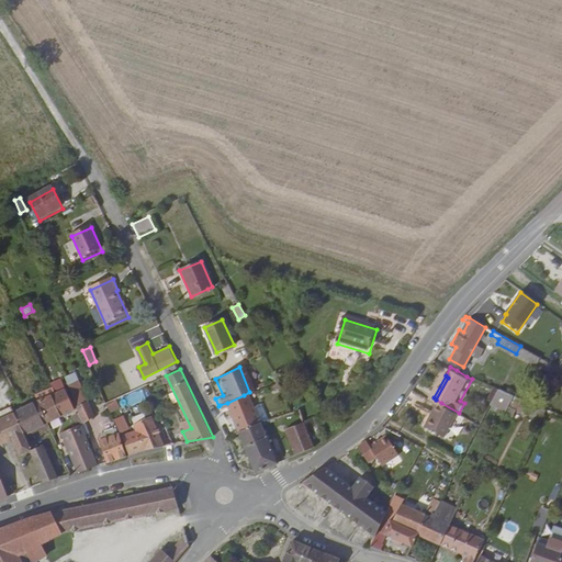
[(85,418),(97,413),(78,378),(67,383),(78,406),(85,418)]
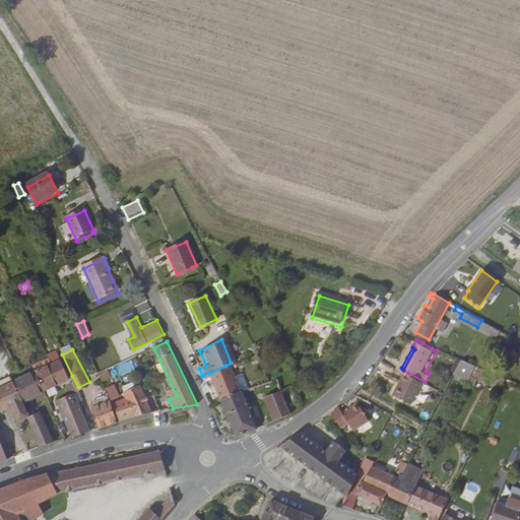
[(34,367),(36,370),(45,389),(69,378),(60,359),(42,367),(40,364),(34,367)]
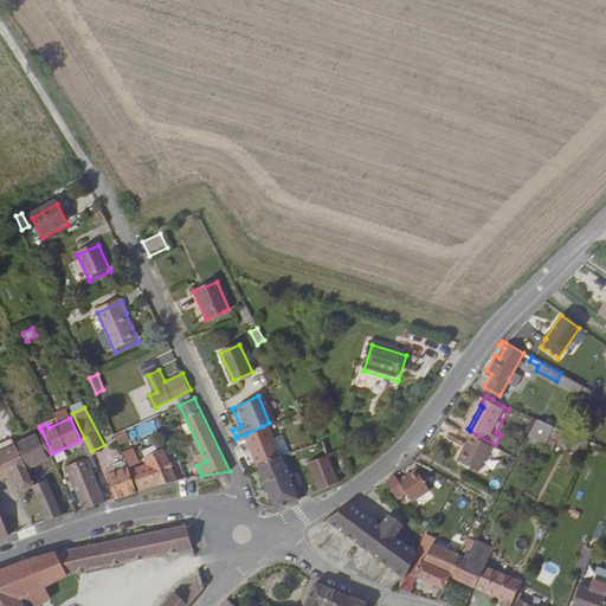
[(548,440),(555,426),(537,418),(532,432),(548,440)]
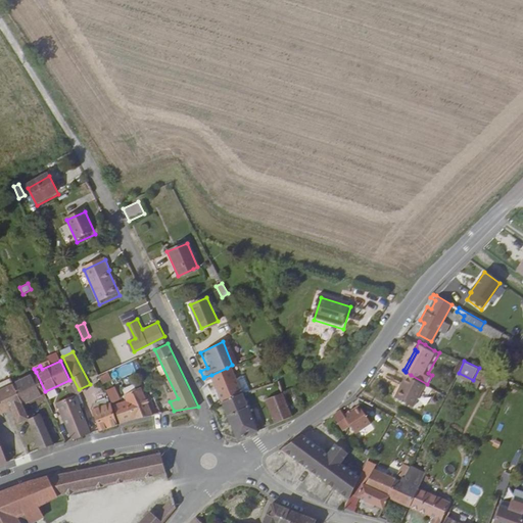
[(128,364),(116,370),(121,378),(133,372),(128,364)]
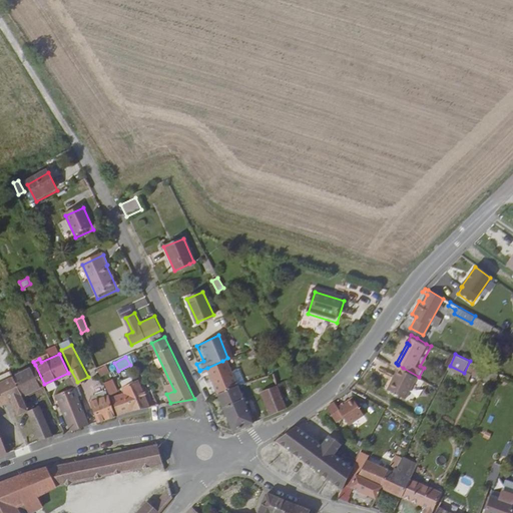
[(207,368),(218,395),(239,385),(240,384),(234,369),(227,373),(222,361),(207,368)]
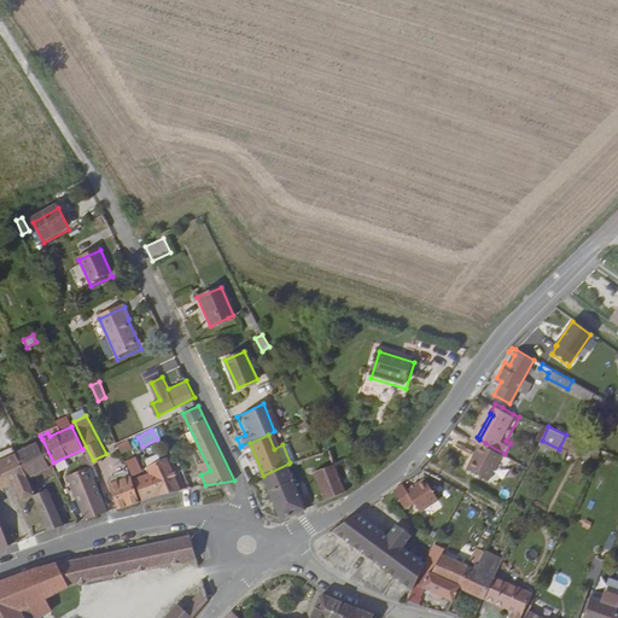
[(59,506),(38,470),(53,462),(42,439),(18,450),(29,474),(25,476),(34,494),(33,494),(50,529),(66,523),(59,506)]
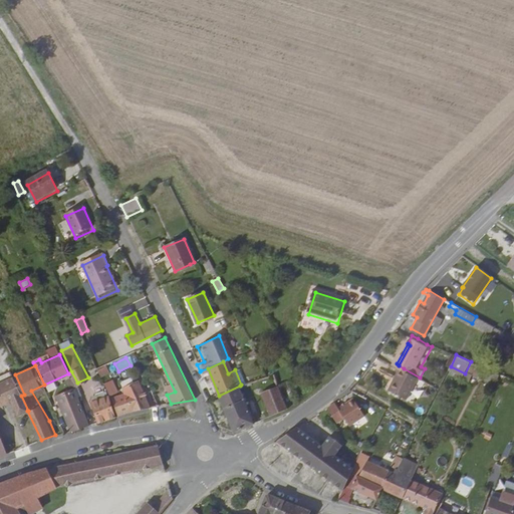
[(106,365),(97,369),(101,377),(110,373),(106,365)]
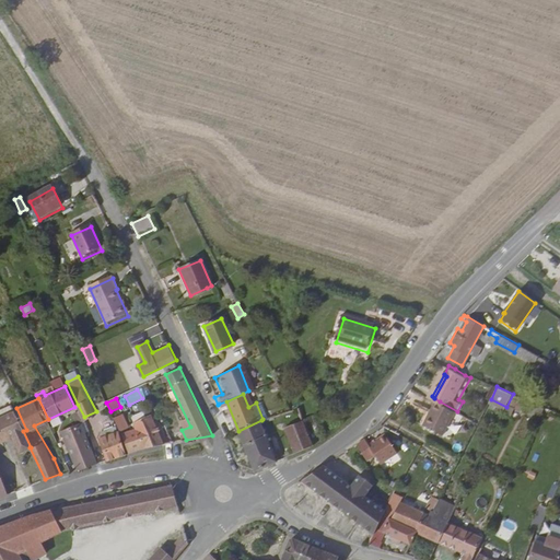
[(446,435),(459,412),(457,411),(440,401),(427,424),(446,435)]
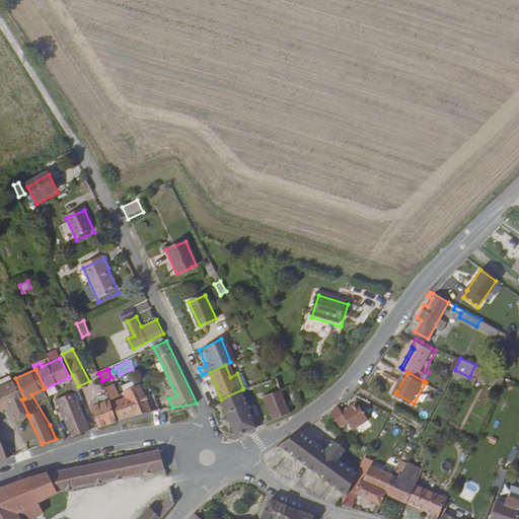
[(0,410),(7,406),(14,420),(27,415),(28,415),(21,399),(24,398),(15,378),(12,374),(0,379),(0,381),(2,386),(0,386),(0,410)]
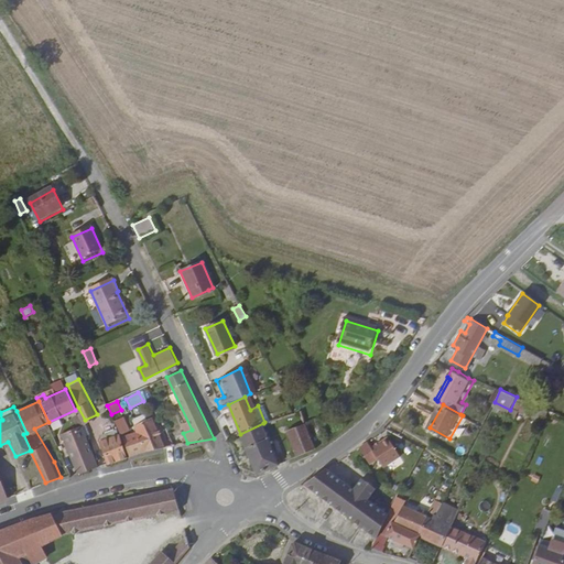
[(165,445),(153,415),(128,424),(130,430),(122,432),(131,454),(151,447),(165,445)]
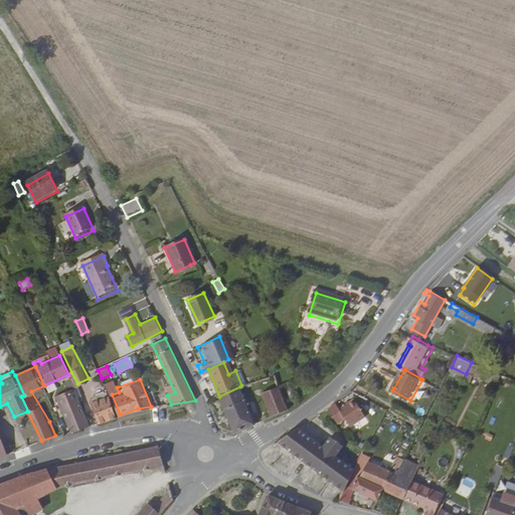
[(279,386),(288,407),(297,403),(289,382),(279,386)]
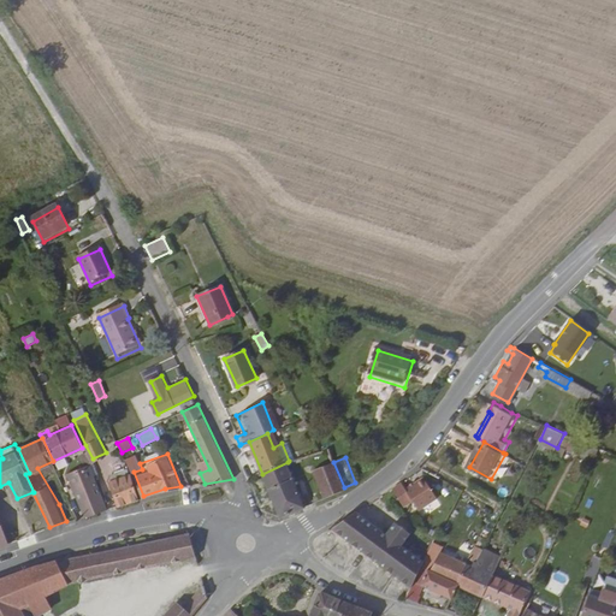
[(106,508),(89,468),(87,461),(70,469),(89,514),(106,508)]
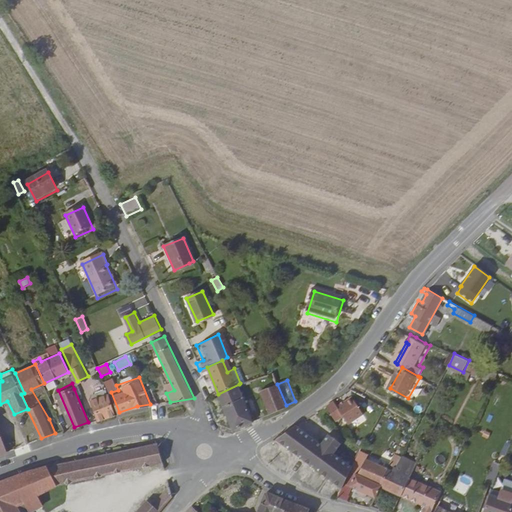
[(239,384),(218,394),(224,405),(244,396),(239,384)]
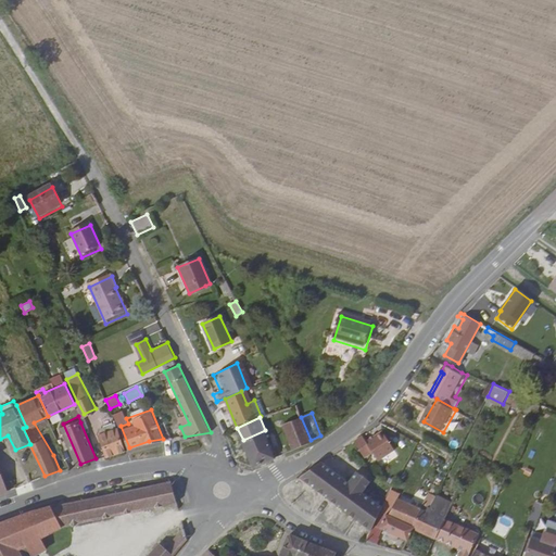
[(293,447),(311,440),(301,417),(283,424),(293,447)]
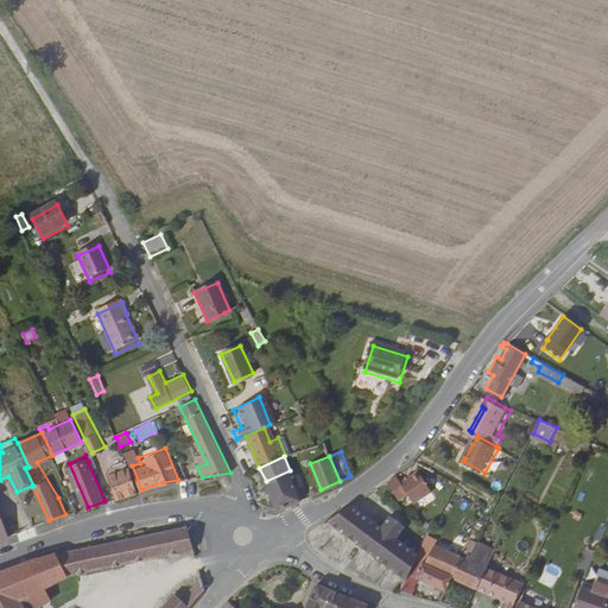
[(138,491),(128,466),(108,473),(118,498),(138,491)]
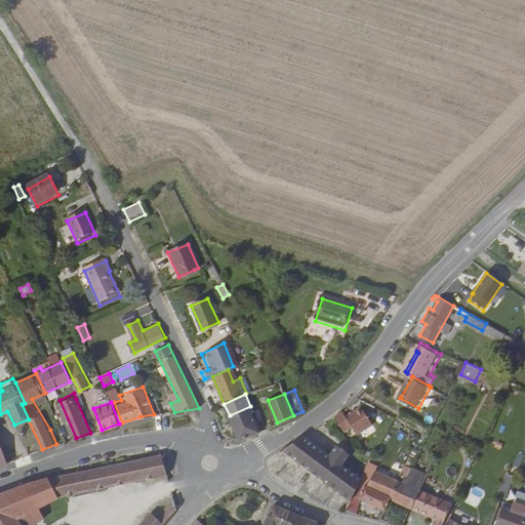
[(372,422),(361,405),(346,415),(342,410),(334,415),(345,431),(352,426),(357,433),(372,422)]
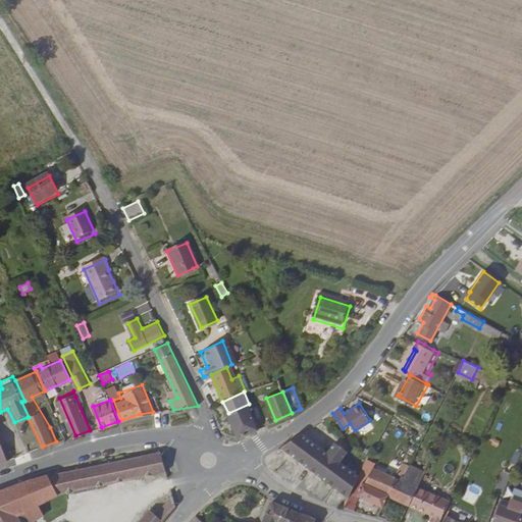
[(259,427),(249,404),(228,413),(239,435),(259,427)]
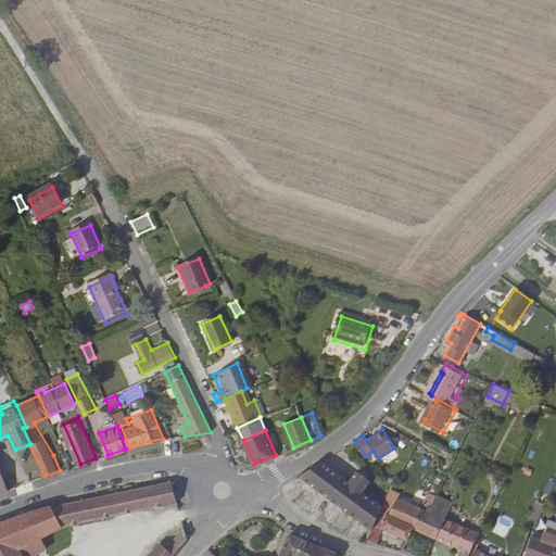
[(299,477),(332,501),(345,485),(348,483),(319,462),(299,477)]
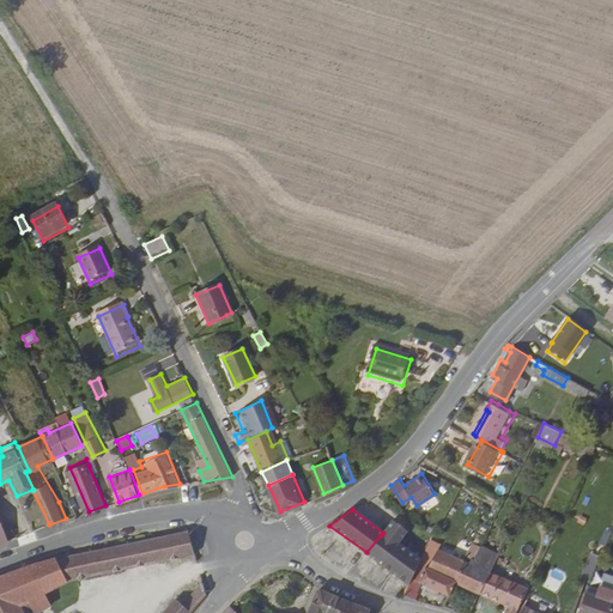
[(411,583),(414,577),(419,568),(422,563),(422,562),(399,545),(408,533),(393,522),(392,523),(384,532),(383,533),(381,535),(366,552),(411,583)]
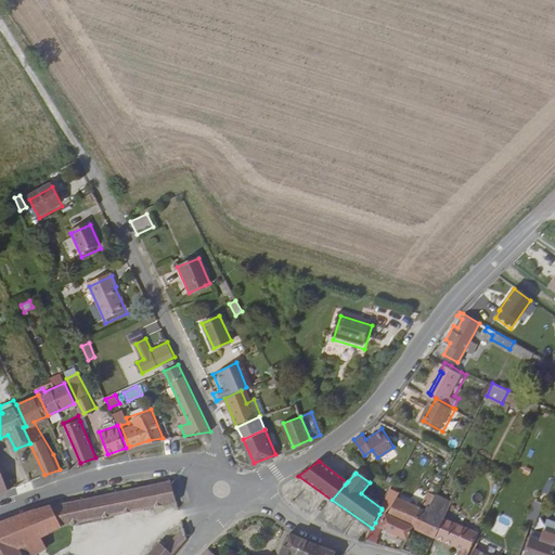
[(33,488),(46,483),(43,477),(30,481),(33,488)]
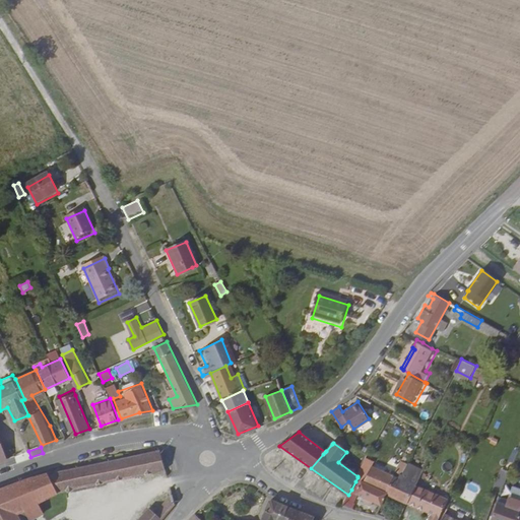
[(45,493),(165,466),(159,449),(61,469),(20,479),(0,488),(0,519),(28,519),(27,516),(30,515),(31,517),(50,512),(45,493)]
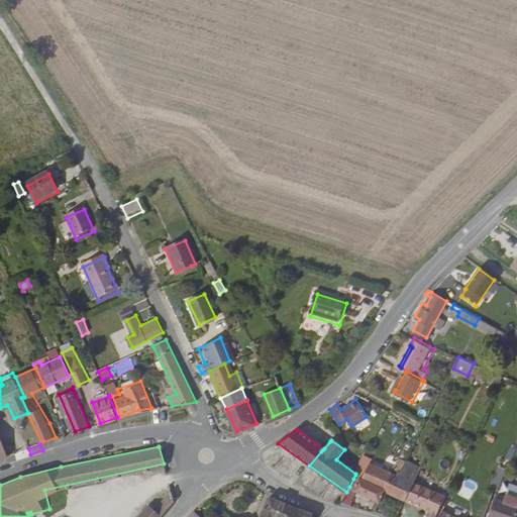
[(408,501),(416,483),(424,467),(409,459),(408,462),(402,459),(396,475),(388,491),(408,501)]
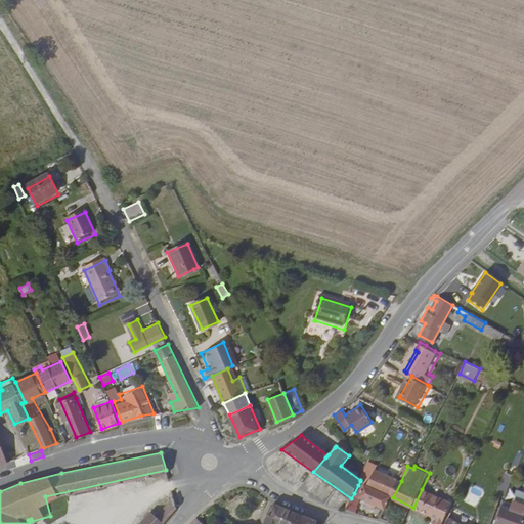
[(393,497),(401,481),(377,470),(368,485),(393,497)]
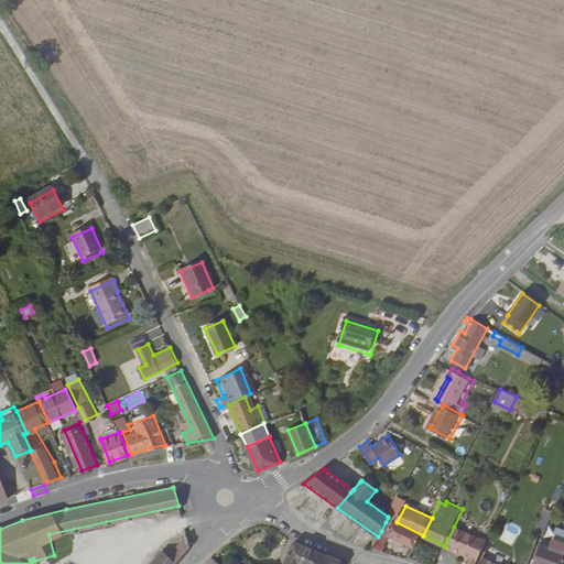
[(542,508),(535,532),(544,533),(551,510),(542,508)]
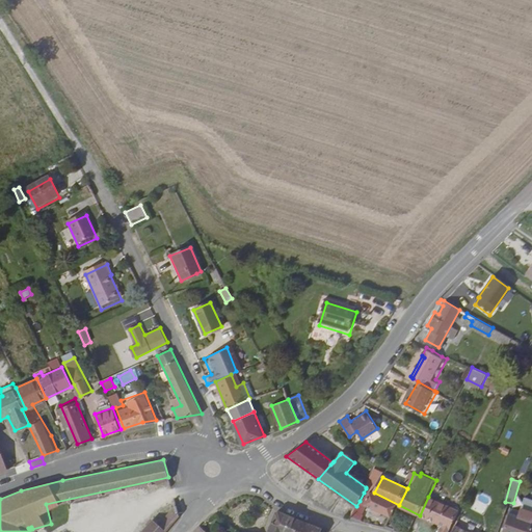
[(393,519),(399,505),(374,493),(366,488),(364,493),(360,501),(369,506),(393,519)]
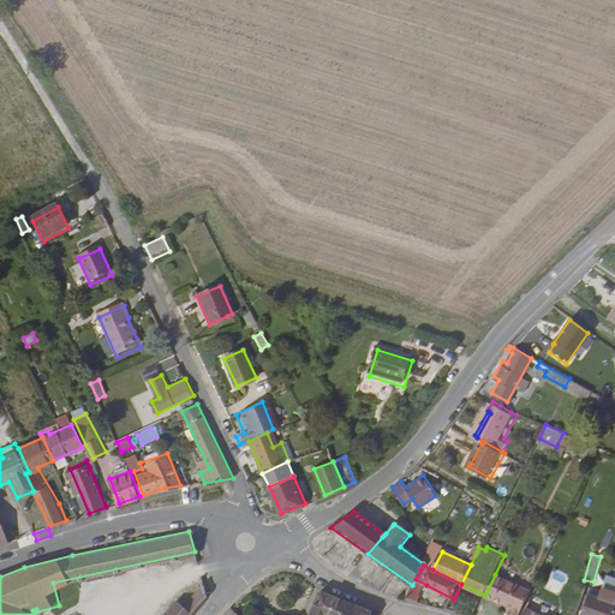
[(536,580),(539,572),(536,571),(530,583),(533,584),(536,580)]
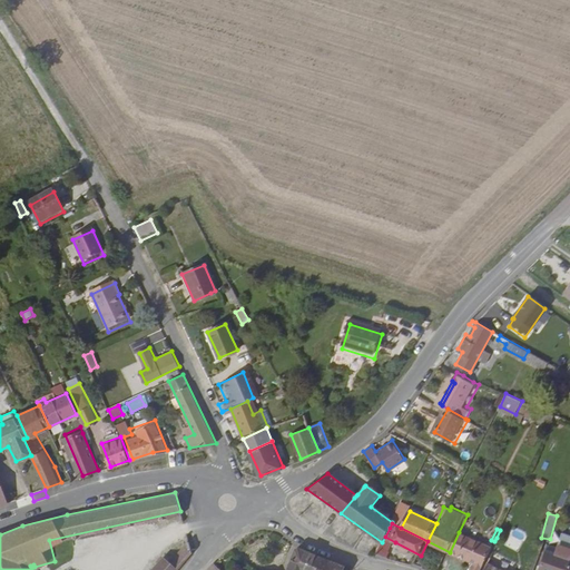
[(459,532),(450,552),(474,563),(470,569),(481,569),(493,543),(490,542),(489,546),(459,532)]
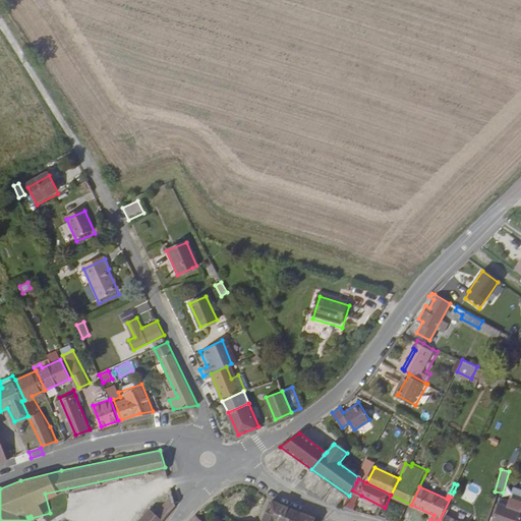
[(353,510),(361,496),(352,490),(349,496),(344,507),(353,510)]
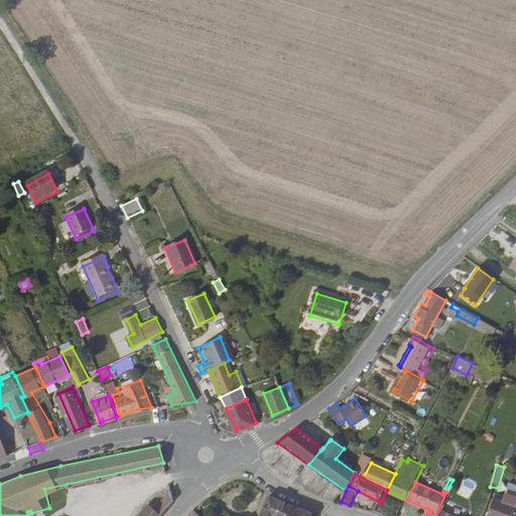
[(160,515),(174,500),(170,490),(153,509),(147,504),(136,515),(160,515)]
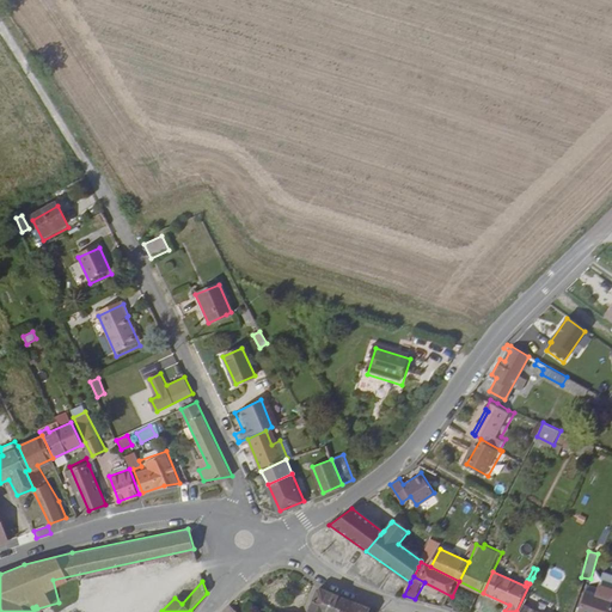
[(580,611),(606,611),(611,599),(588,591),(580,611)]
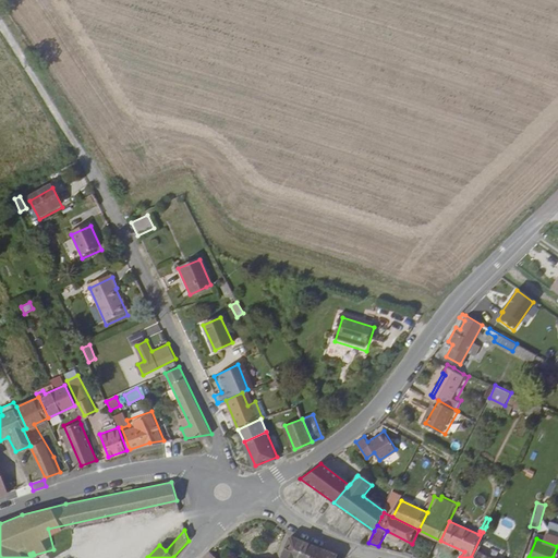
[(336,557),(338,555),(294,540),(290,542),(283,557),(336,557)]
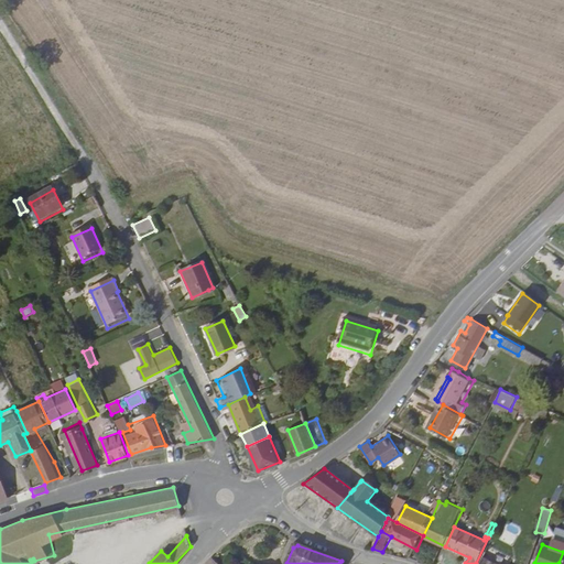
[(496,563),(499,555),(487,550),(484,557),(496,563)]
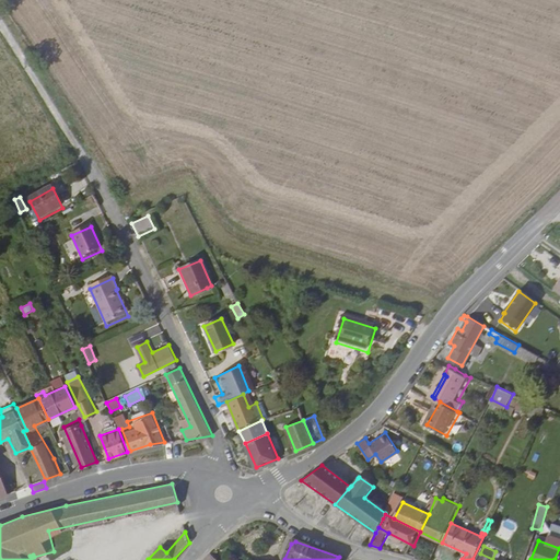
All buildings are outlined.
